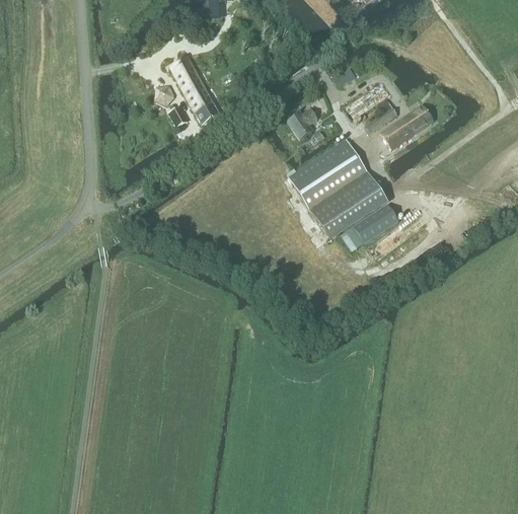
[(203,124),(220,114),(188,55),(170,65),(203,124)]
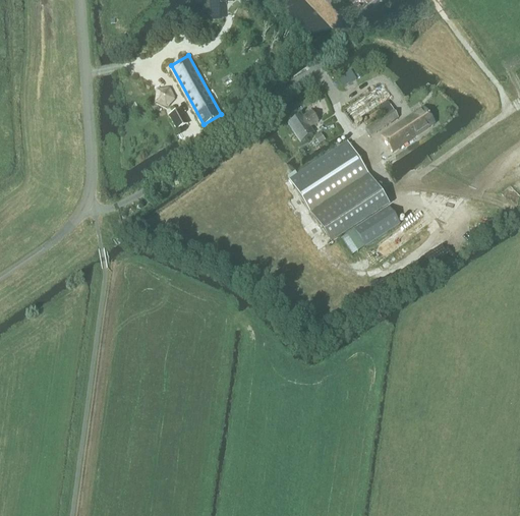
[(353,69),(352,66),(339,74),(345,83),(357,75),(354,69),(353,69)]
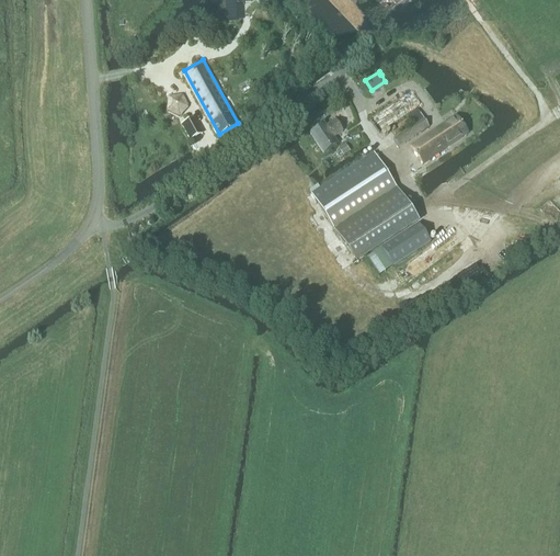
[(381,131),(423,102),(412,87),(370,115),(381,131)]
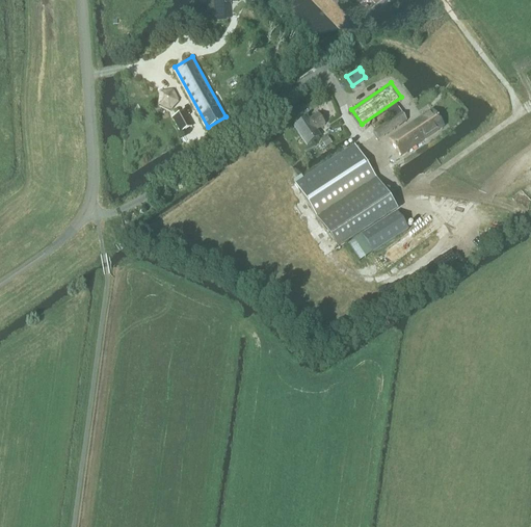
[(171,106),(179,98),(175,86),(161,87),(159,101),(171,106)]
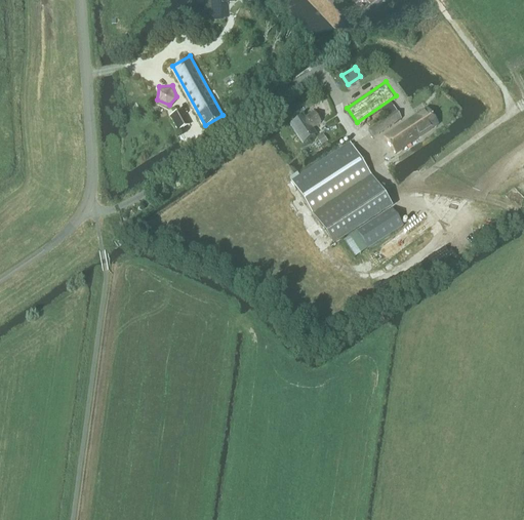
[(374,134),(402,116),(393,101),(385,107),(389,113),(369,126),(374,134)]
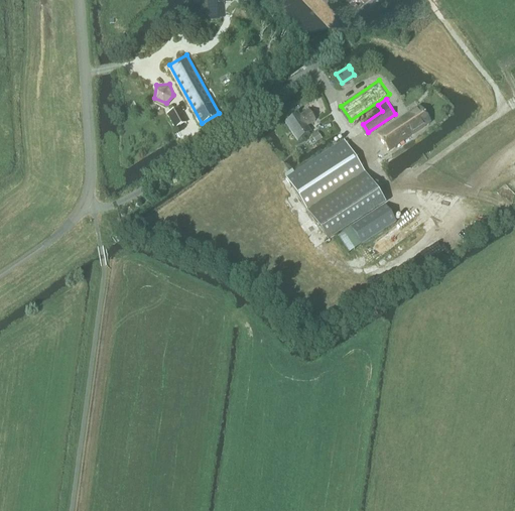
[(390,148),(432,120),(419,102),(378,131),(390,148)]
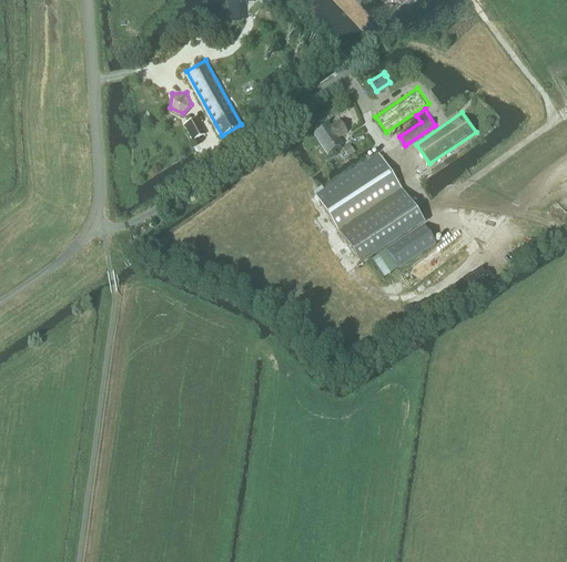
[(193,138),(205,131),(198,115),(184,122),(193,138)]
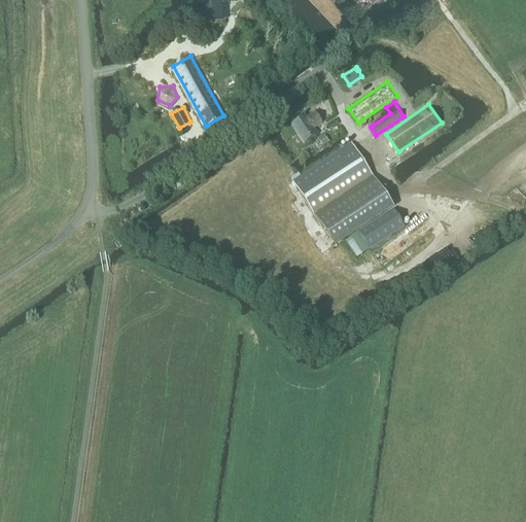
[(323,120),(316,110),(307,115),(305,112),(292,122),(306,141),(319,132),(315,126),(323,120)]
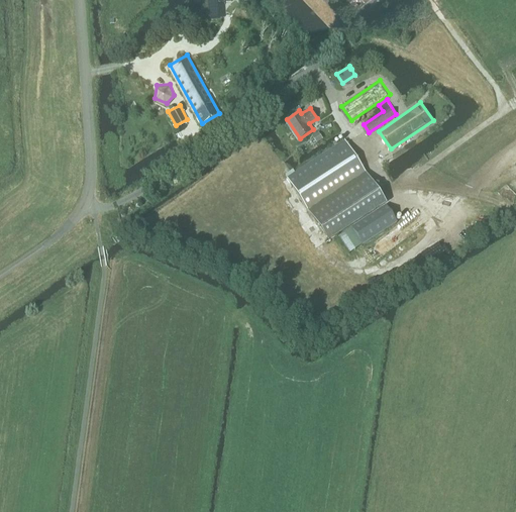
[(318,139),(323,135),(319,129),(313,132),(318,139)]
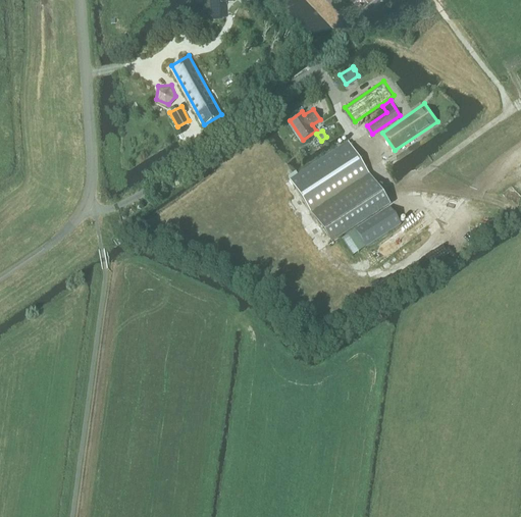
[(314,213),(372,175),(349,138),(290,176),(314,213)]
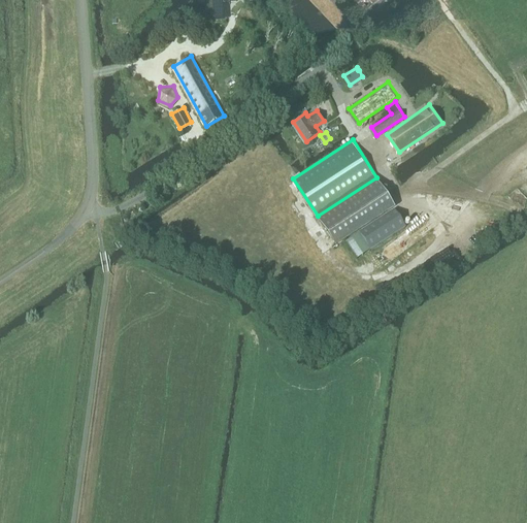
[(376,177),(318,216),(336,243),(347,237),(358,255),(370,247),(370,248),(406,224),(394,206),(396,205),(376,177)]
